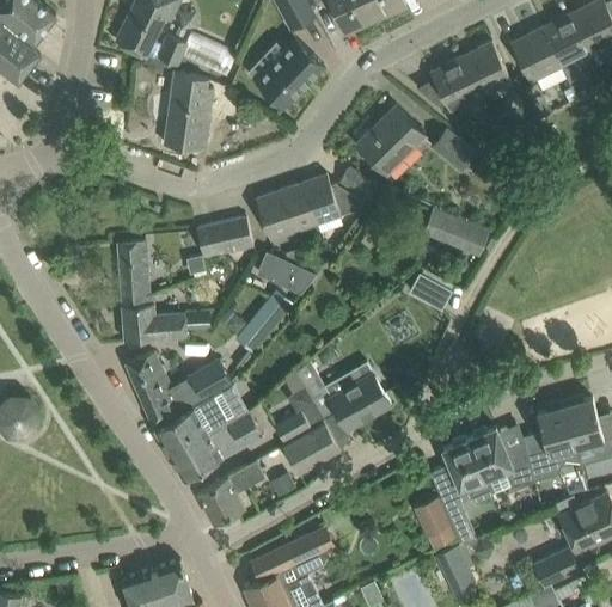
[(56,17),(54,16),(34,0),(1,0),(0,2),(0,49),(30,72),(41,57),(31,50),(56,17)]
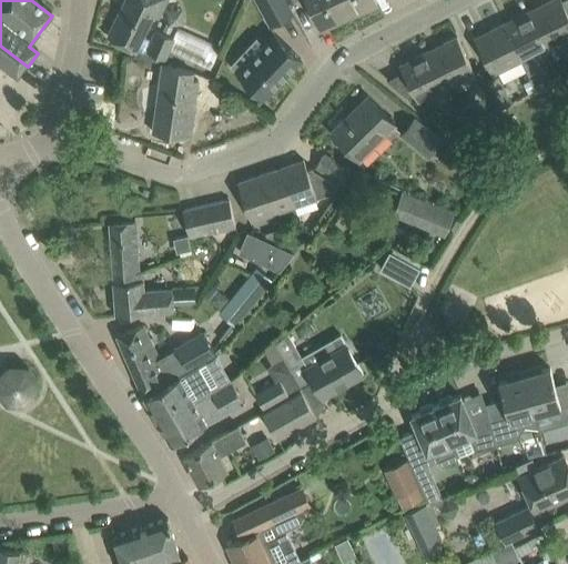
[(135,54),(145,34),(152,20),(158,22),(168,0),(127,0),(108,40),(135,54)]
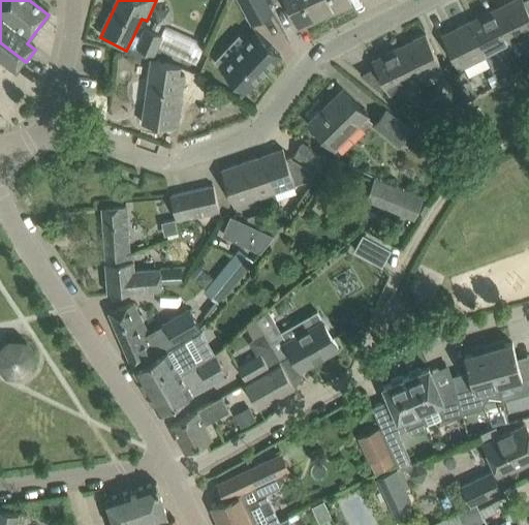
[(273,17),(267,5),(263,0),(237,0),(251,27),(273,17)]
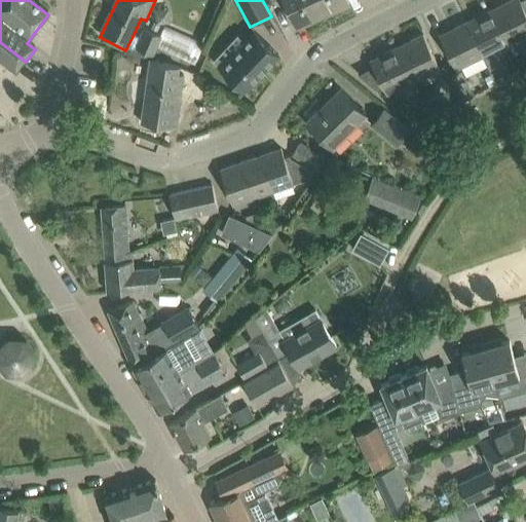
[(284,0),(297,30),(324,17),(315,0),(284,0)]
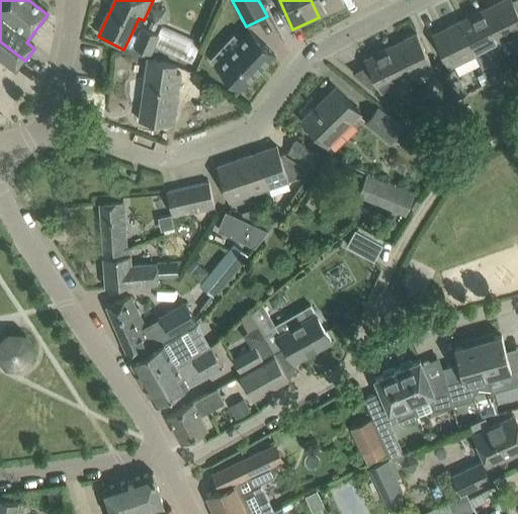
[(311,0),(319,17),(344,6),(341,0),(311,0)]
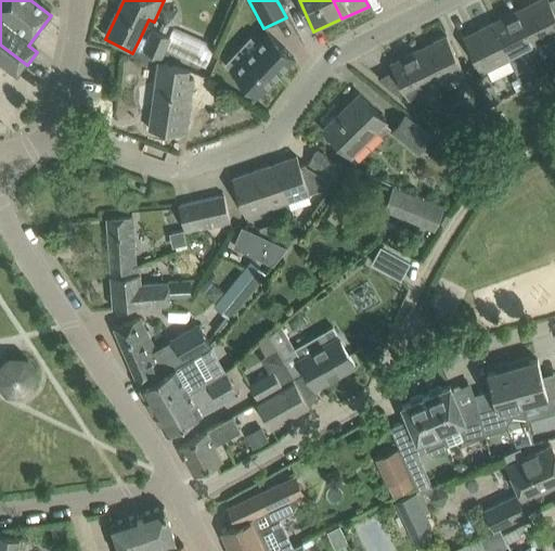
[(554,50),(554,46),(553,41),(554,39),(554,17),(546,0),(519,14),(537,49),(540,58),(554,50)]
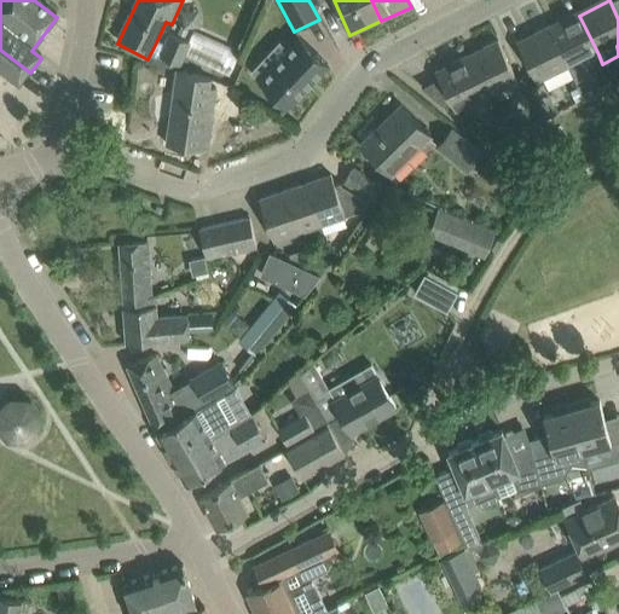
[(568,70),(599,54),(579,16),(549,30),(568,70)]
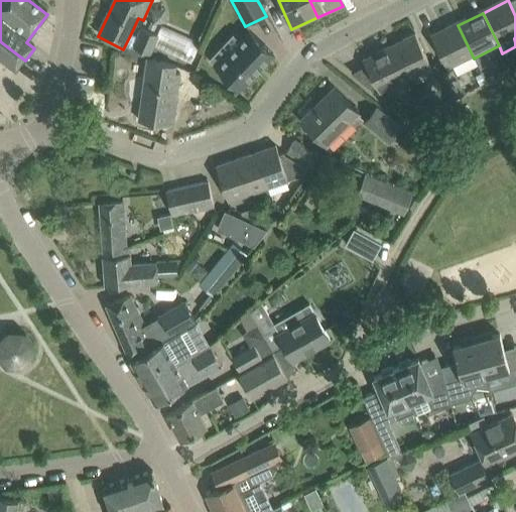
[(447,71),(474,58),(458,25),(431,37),(447,71)]
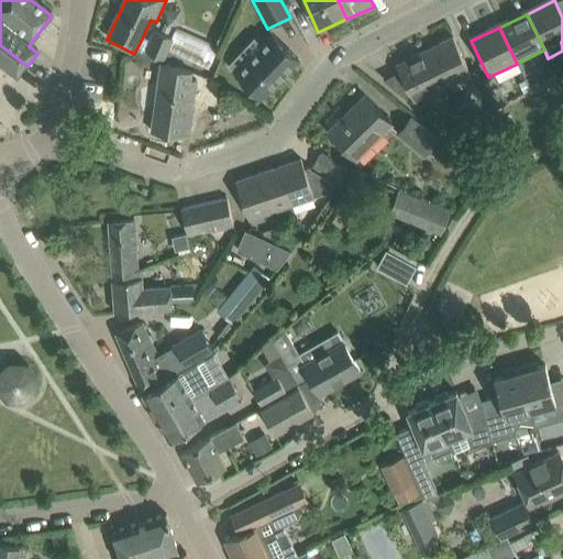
[(173,42),(154,34),(145,55),(164,63),(173,42)]
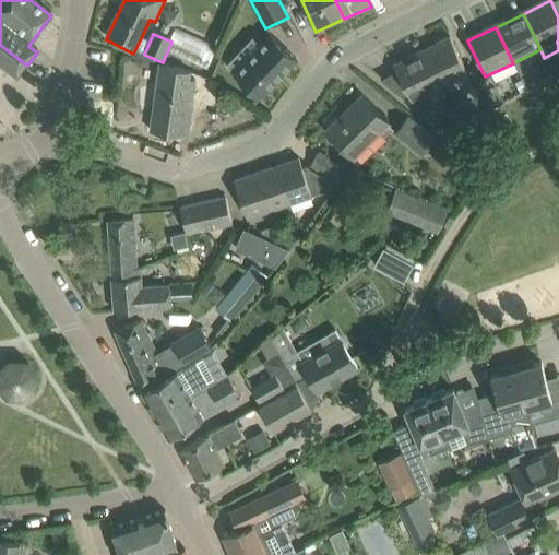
[(252,93),(260,99),(296,61),(270,37),(249,60),(246,56),(232,71),(235,75),(234,75),(242,83),(239,86),(249,95),(252,93)]
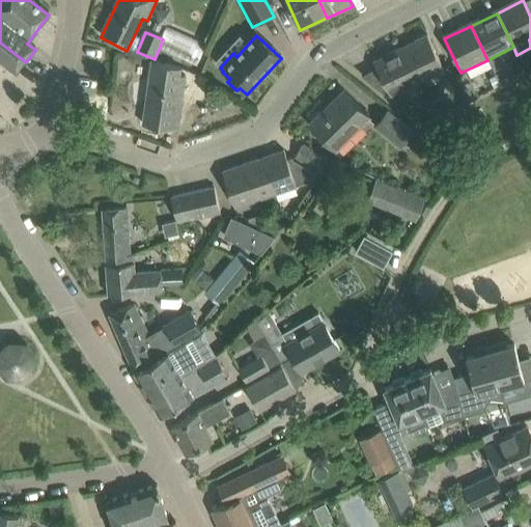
[(400,51),(417,85),(444,72),(427,37),(400,51)]
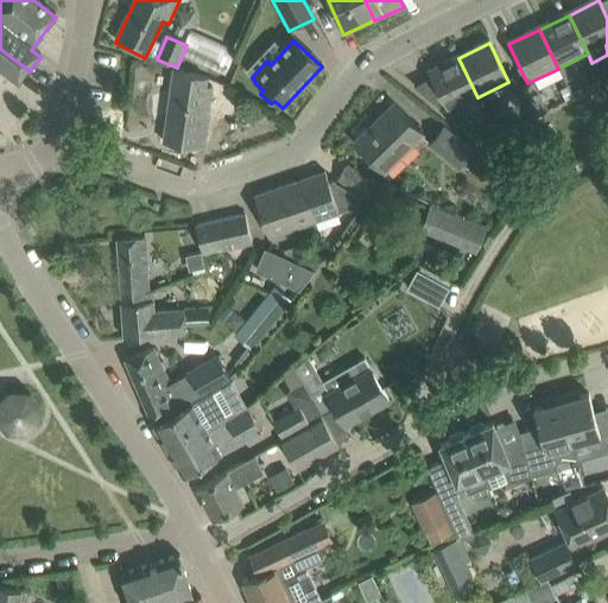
[(30,71),(0,49),(0,71),(19,86),(30,71)]
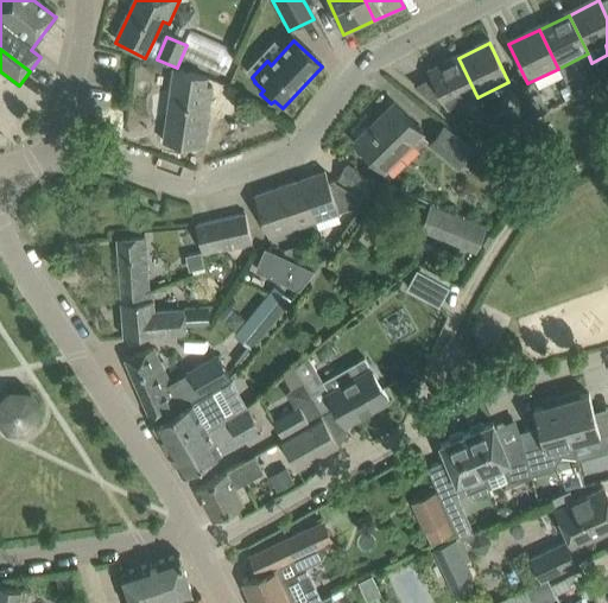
[(448,113),(477,97),(458,58),(428,74),(448,113)]
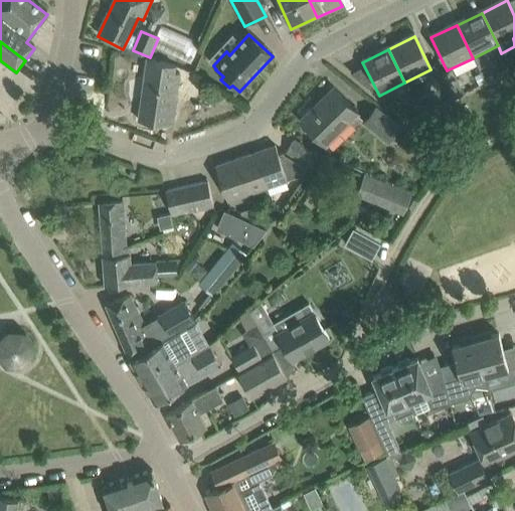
[(173,75),(174,65),(148,61),(139,124),(172,129),(180,76),(173,75)]
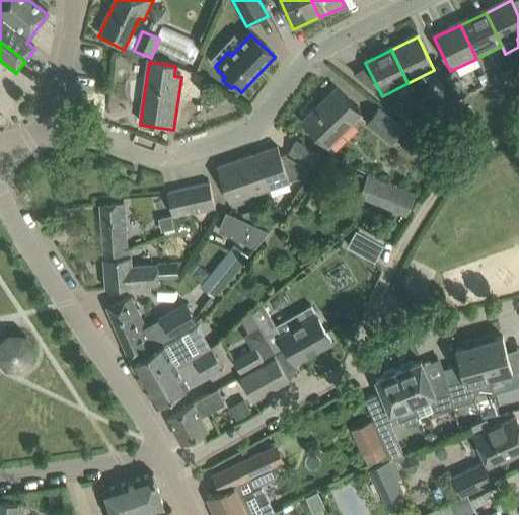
[(496,71),(485,76),(490,87),(502,81),(496,71)]
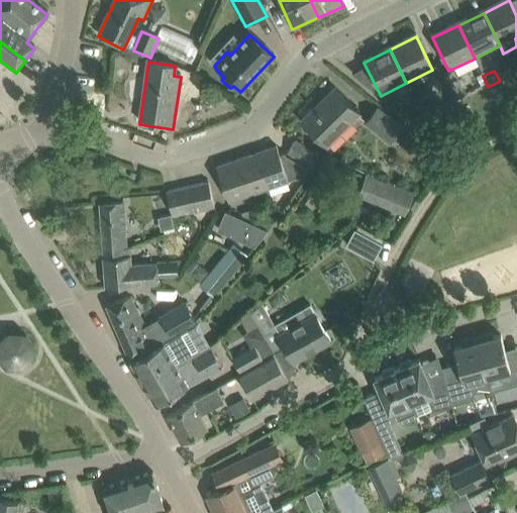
[(453,73),(443,78),(445,82),(433,87),(439,102),(451,97),(448,91),(459,86),(453,73)]
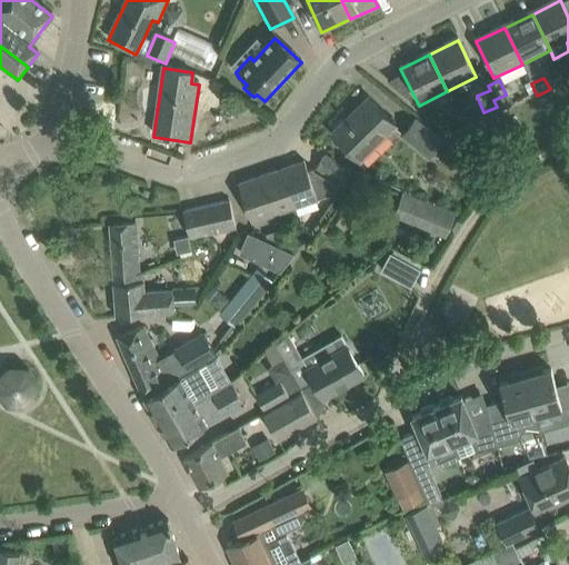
[(396,128),(385,116),(369,100),(346,124),(343,121),(332,132),(335,135),(332,136),(359,164),(396,128)]
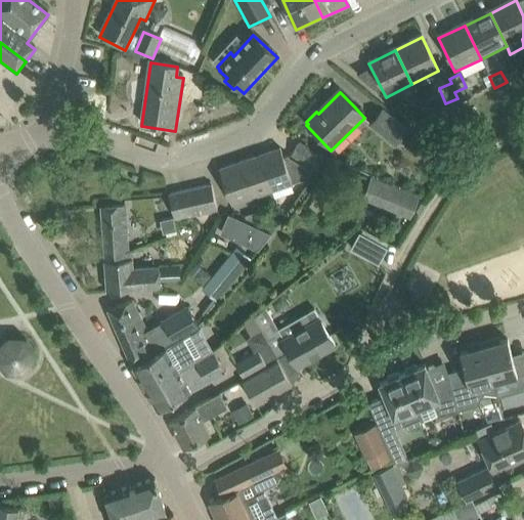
[(232,106),(224,117),(232,123),(241,113),(232,106)]
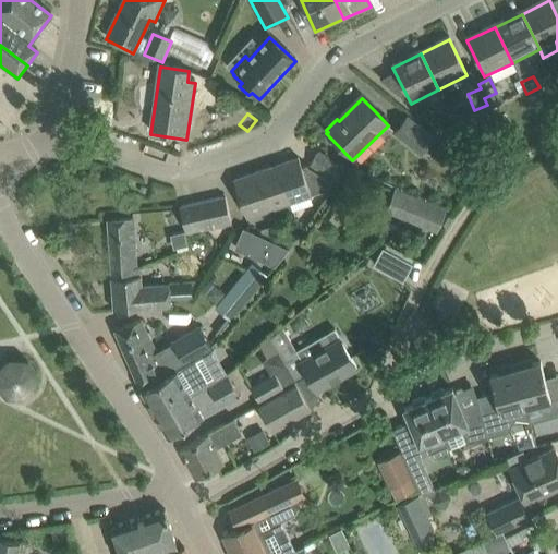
[(420,157),(434,140),(408,119),(395,136),(420,157)]
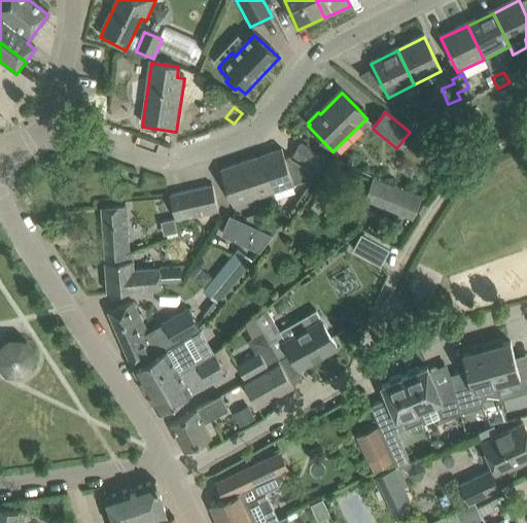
[(293,158),(314,170),(321,159),(301,146),(293,158)]
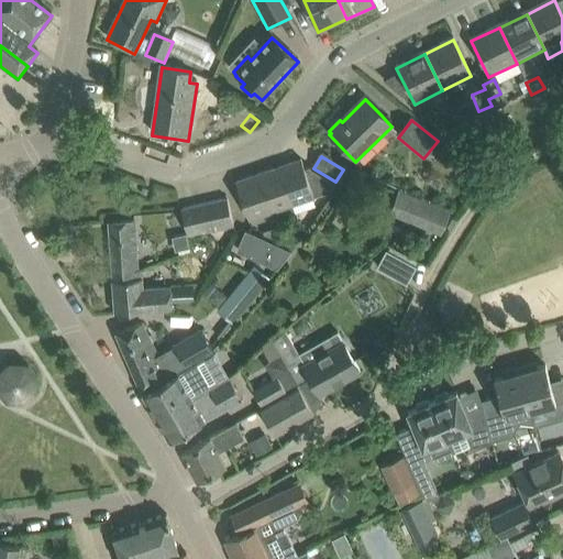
[(310,170),(305,172),(301,163),(279,170),(291,208),(313,200),(313,199),(327,195),(333,185),(309,171),(310,171),(310,170)]
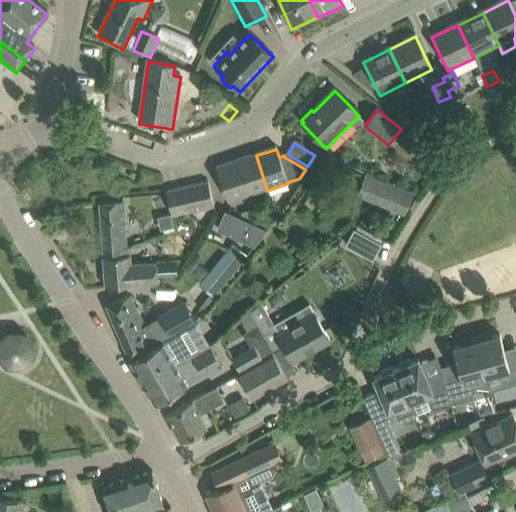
[(248,197),(267,190),(256,155),(236,162),(248,197)]
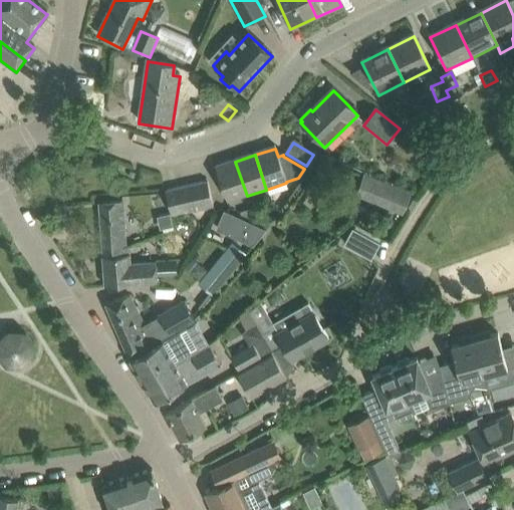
[(324,158),(309,177),(319,185),(334,167),(324,158)]
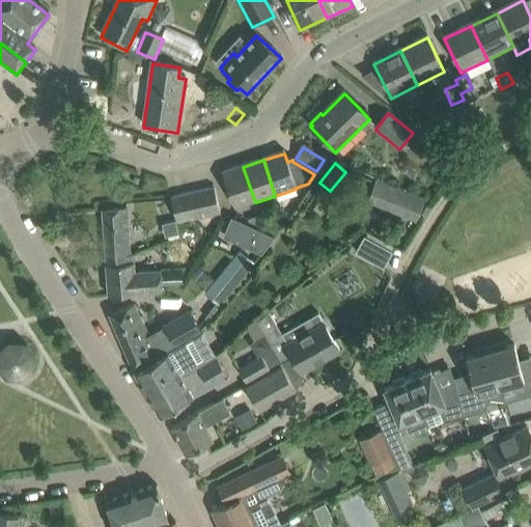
[(234,210),(255,202),(243,167),(222,174),(234,210)]
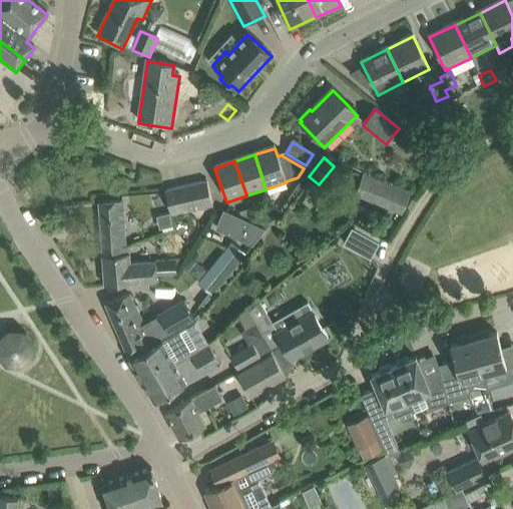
[(365,174),(355,196),(389,210),(398,188),(365,174)]
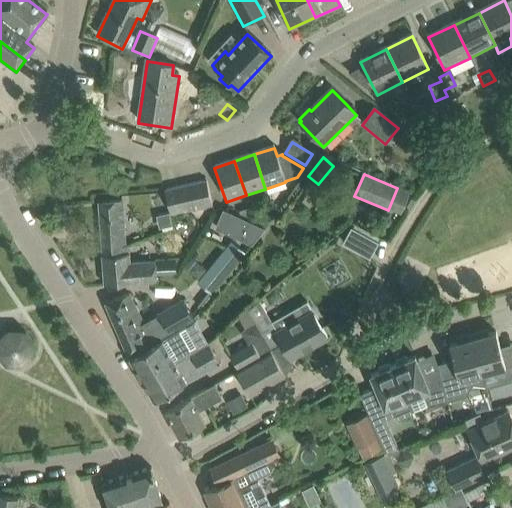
[(206,183),(179,190),(185,215),(212,208),(206,183)]
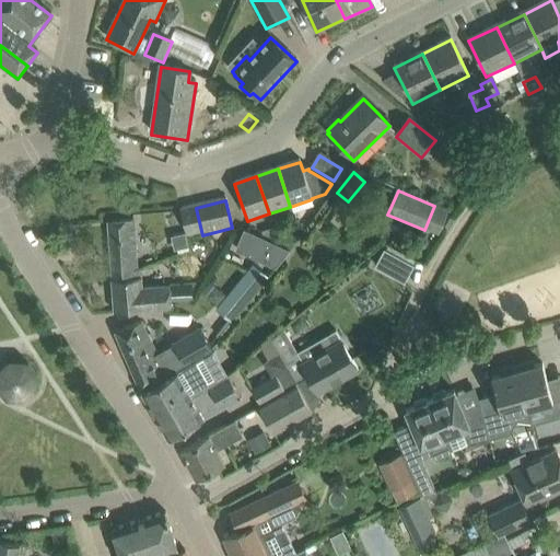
[(196,208),(181,211),(186,239),(202,235),(196,208)]
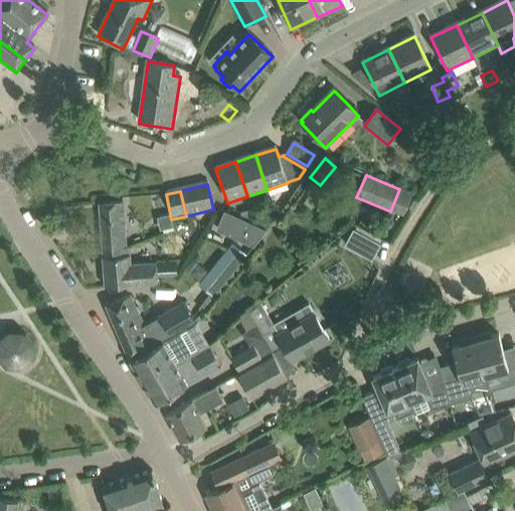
[(123,204),(100,205),(103,247),(104,260),(129,258),(129,249),(126,249),(126,245),(123,204)]
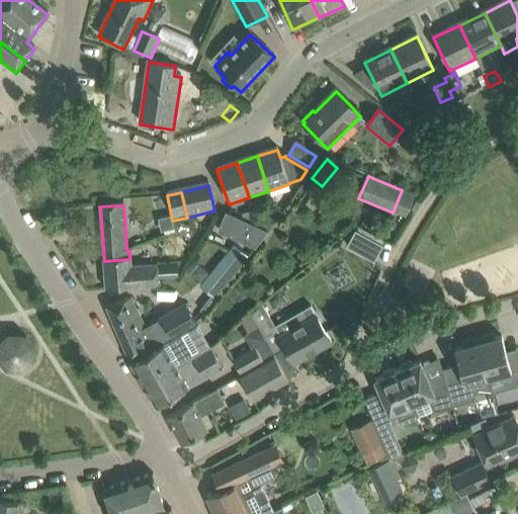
[(242,217),(243,221),(257,227),(252,212),(242,217)]
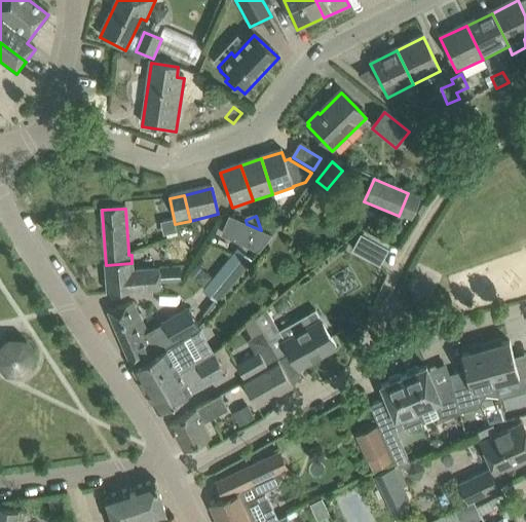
[(231,218),(222,236),(260,254),(273,237),(231,218)]
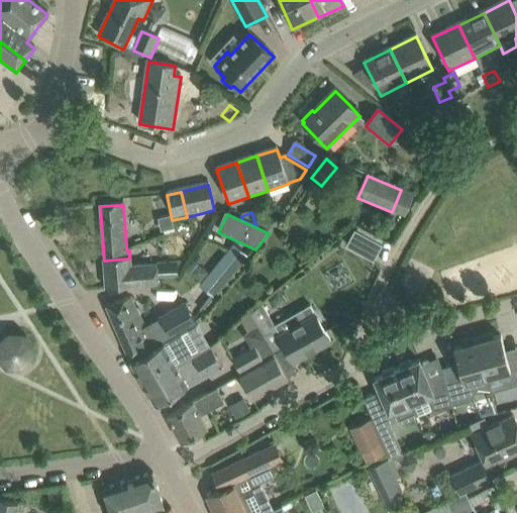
[(266,218),(261,228),(268,232),(274,222),(266,218)]
